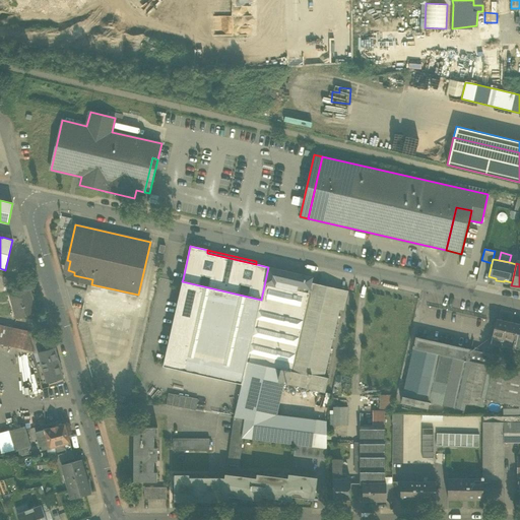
[(312,277),(268,267),(261,300),(242,384),(235,417),(246,418),(243,437),(296,444),(326,448),(326,438),(326,421),(277,415),(284,383),(325,392),(328,378),(324,377),(339,309),(344,311),(348,291),(311,282),(312,277)]
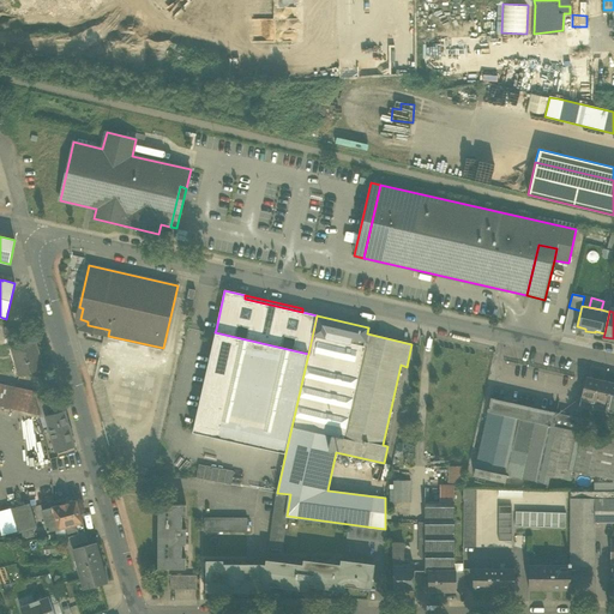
[(286,453),(308,354),(215,332),(215,333),(193,432),(286,453)]
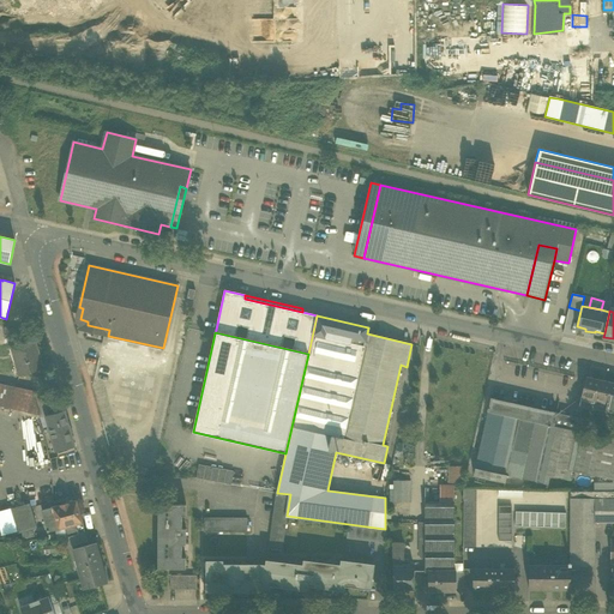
[(104,336),(95,378),(149,390),(158,349),(104,336)]
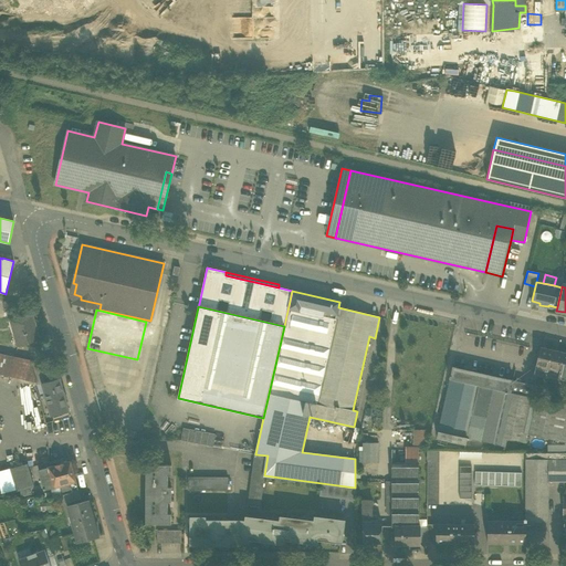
[(18,345),(18,346),(39,339),(32,313),(10,318),(10,320),(12,318),(20,345),(18,345)]
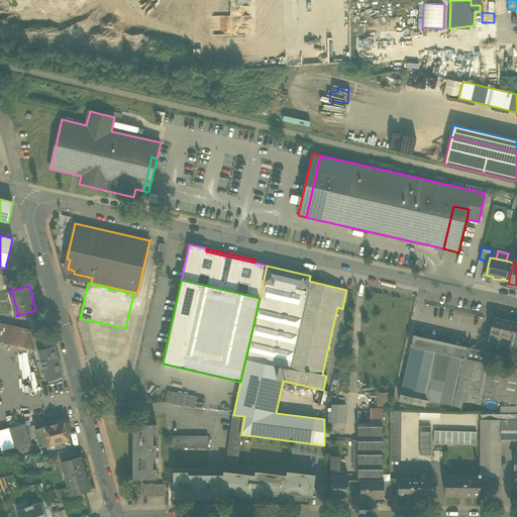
[(9,292),(16,315),(18,315),(11,291),(9,292)]
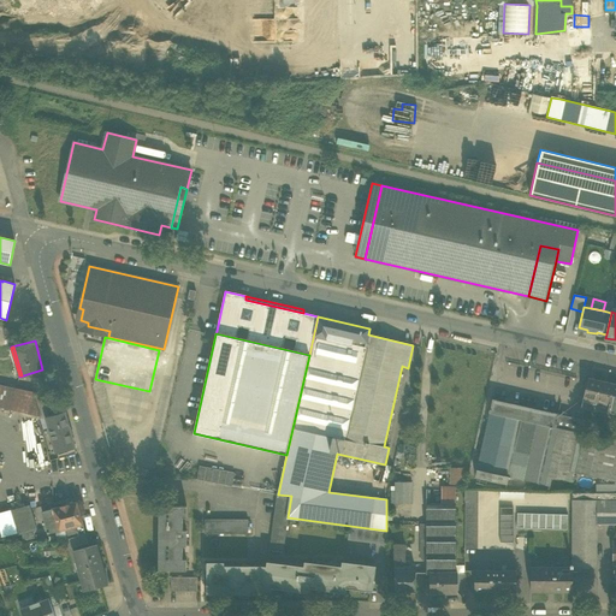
[(582,398),(596,402),(600,381),(587,379),(582,398)]
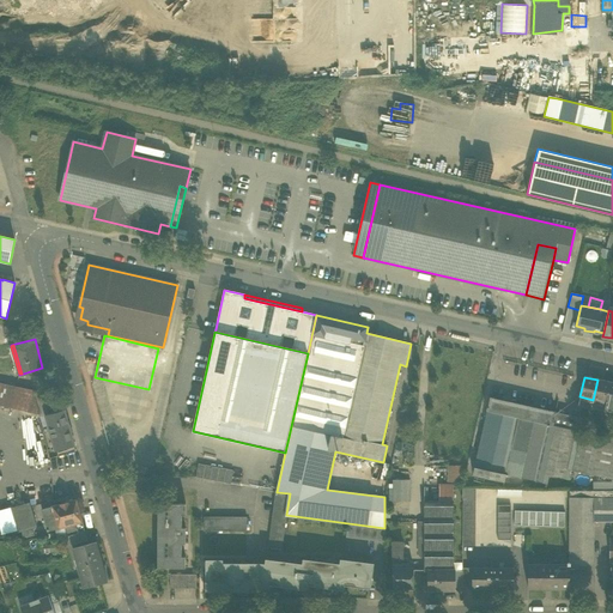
[(598,380),(593,400),(606,402),(611,383),(598,380)]
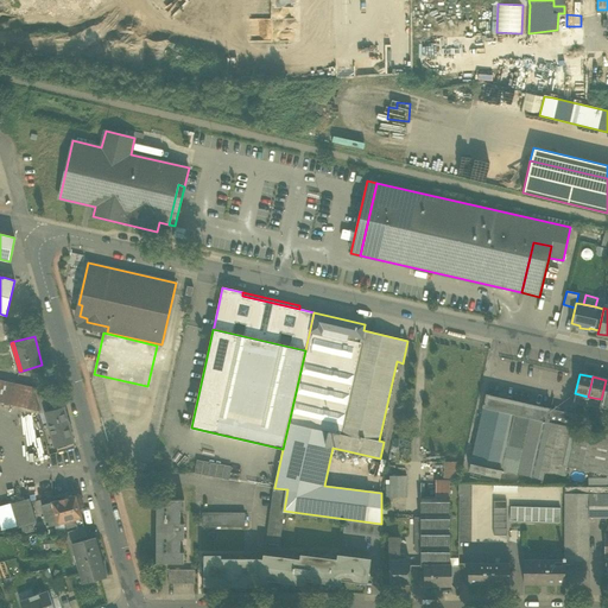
[(0,401),(39,410),(33,387),(0,380),(0,401)]
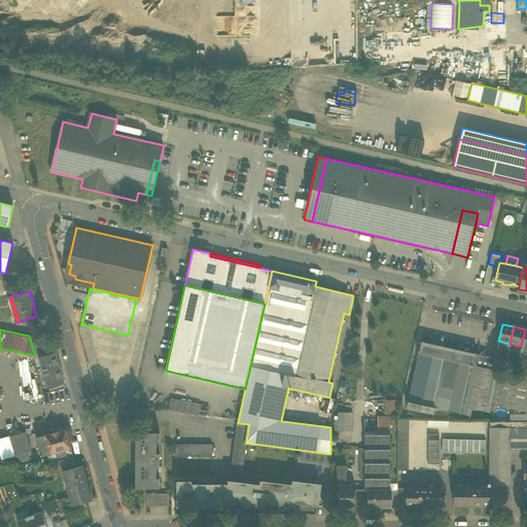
[(34,355),(34,358),(39,356),(46,354),(41,339),(29,336),(34,355)]
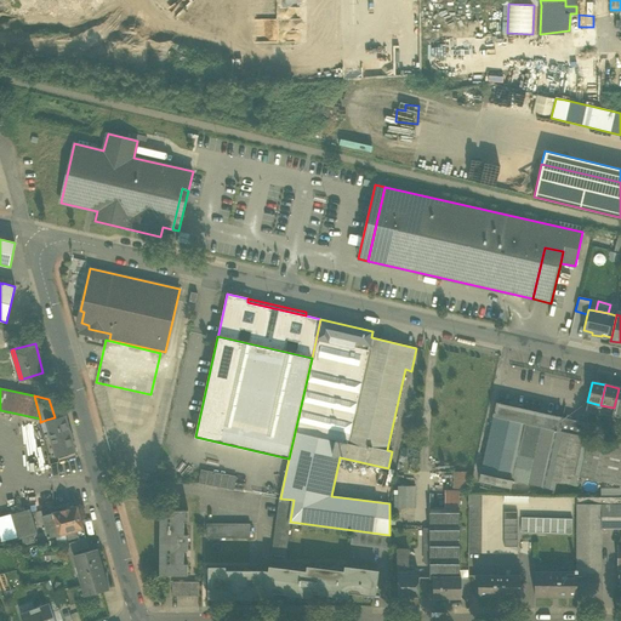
[(599,412),(600,405),(587,402),(586,410),(599,412)]
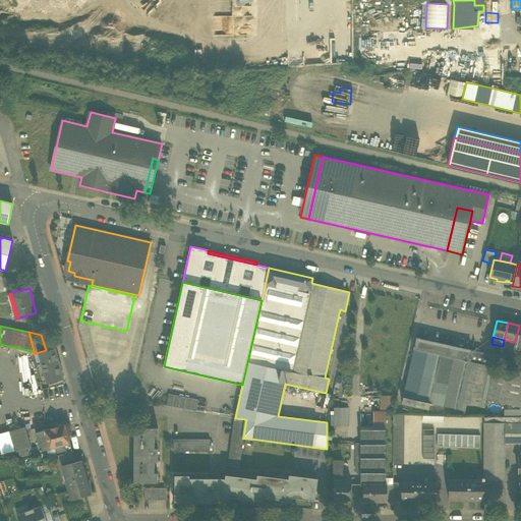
[(429,403),(455,409),(466,361),(469,362),(469,361),(472,350),(416,338),(413,349),(414,349),(402,403),(428,409),(429,403)]
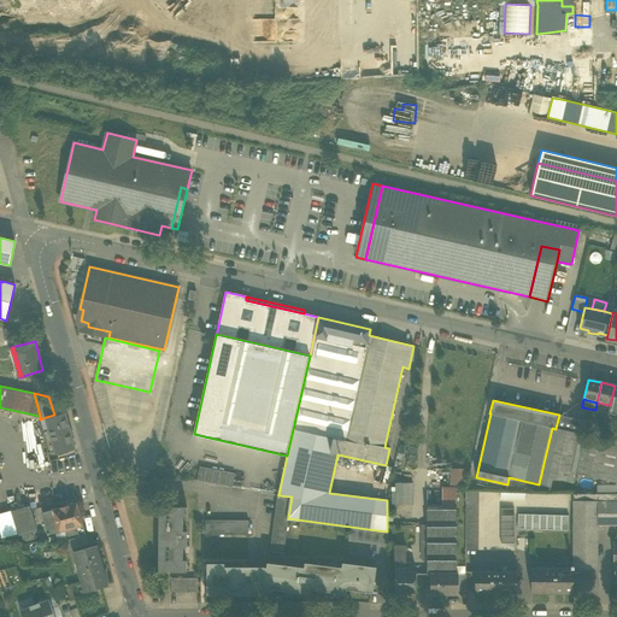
[(609,409),(610,405),(597,403),(595,410),(609,413),(609,409)]
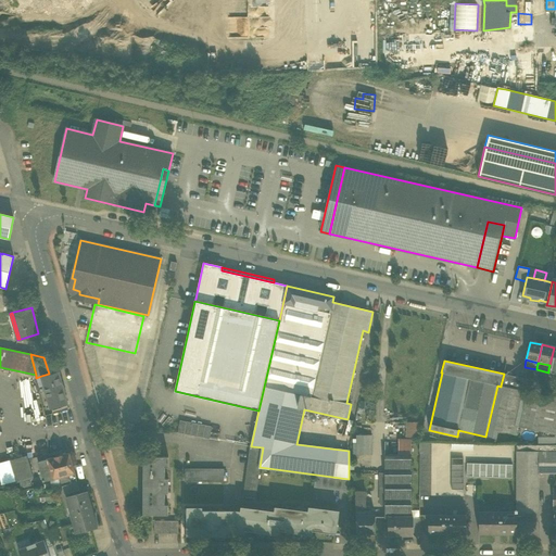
[(41,376),(50,409),(68,404),(59,371),(49,374),(41,376)]
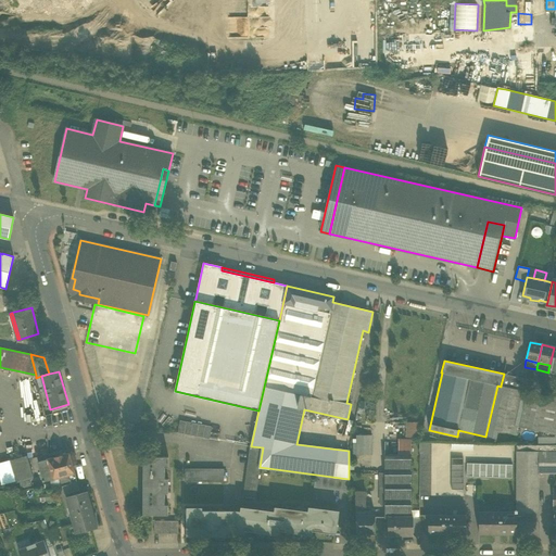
[(501,386),(526,391),(529,379),(504,374),(501,386)]
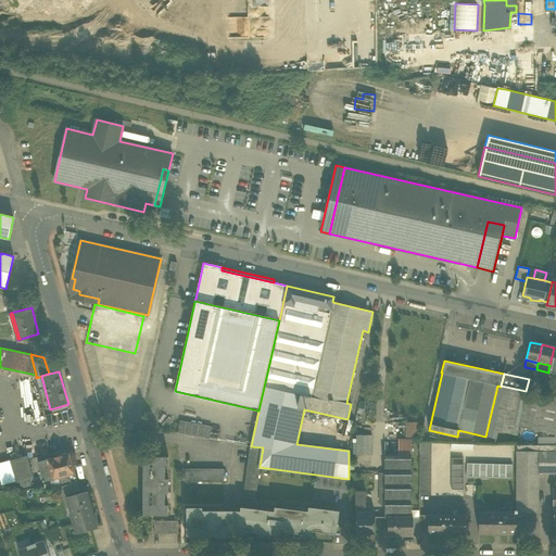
[(555,397),(526,391),(501,386),(501,387),(497,386),(485,437),(496,439),(497,430),(516,434),(517,426),(555,434),(555,397)]
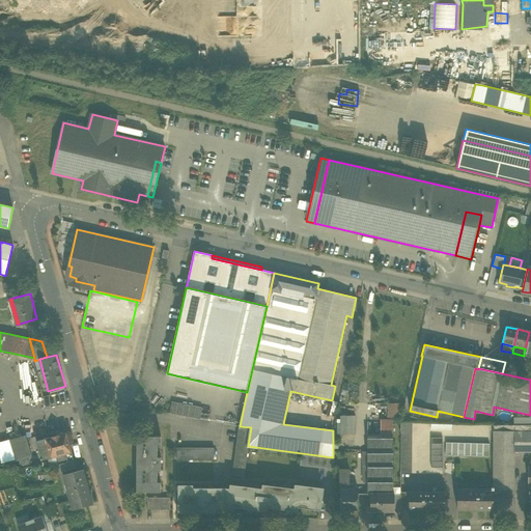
[(169,414),(199,420),(202,408),(172,401),(169,414)]
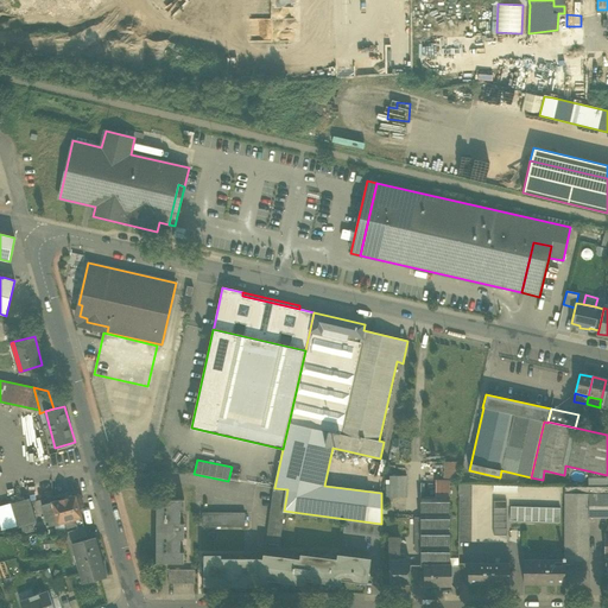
[(443,479),(457,479),(457,462),(443,462),(443,479)]
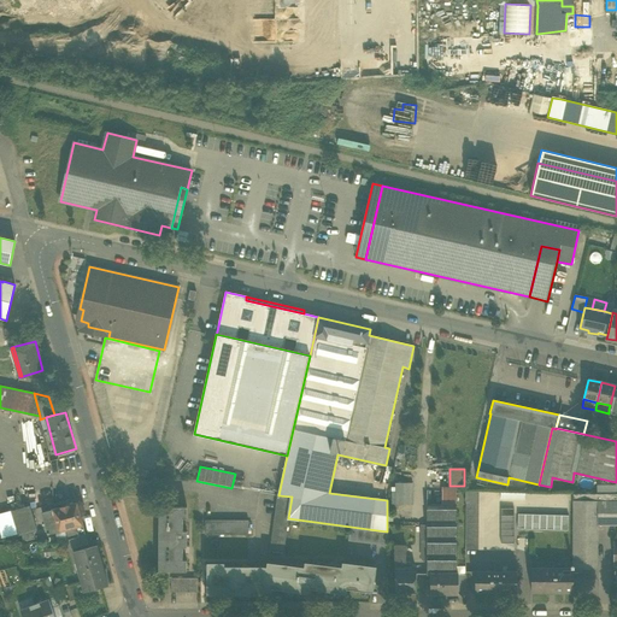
[(395,505),(412,505),(412,483),(397,483),(395,488),(395,505)]
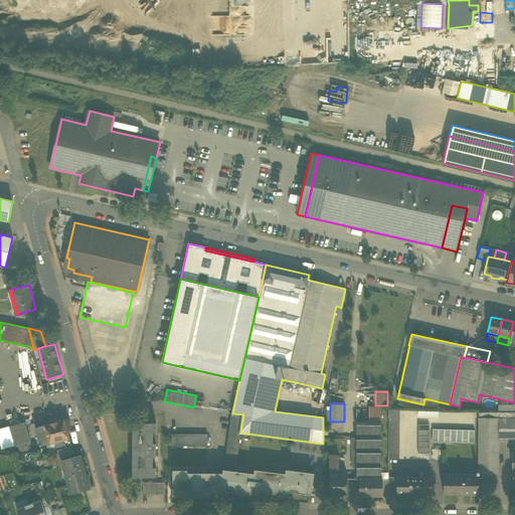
[(368,409),(369,421),(380,421),(380,409),(368,409)]
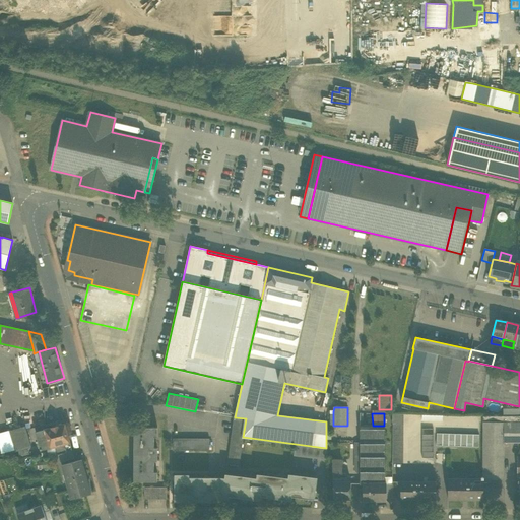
[(483,479),(503,479),(503,443),(519,443),(519,416),(504,416),(483,416),(483,449),(482,477),(481,477),(481,479),(482,479),(483,479)]
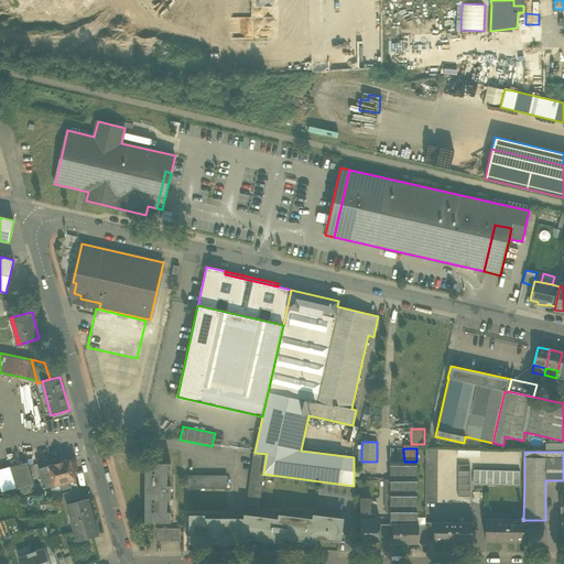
[(247,505),(259,506),(263,474),(267,454),(255,453),(247,505)]
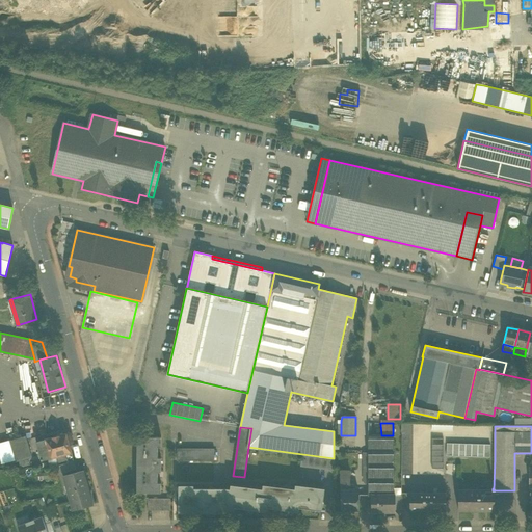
[(42,461),(56,457),(72,453),(70,445),(72,445),(73,443),(71,433),(69,432),(67,433),(65,433),(46,440),(36,442),(42,461)]
